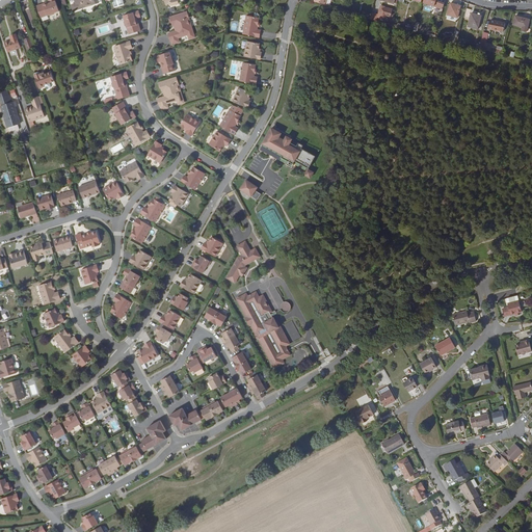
[(59,11),(54,0),(48,0),(50,3),(48,4),(48,3),(44,4),(36,6),(41,18),(49,16),(50,16),(53,15),(54,12),(59,11)]
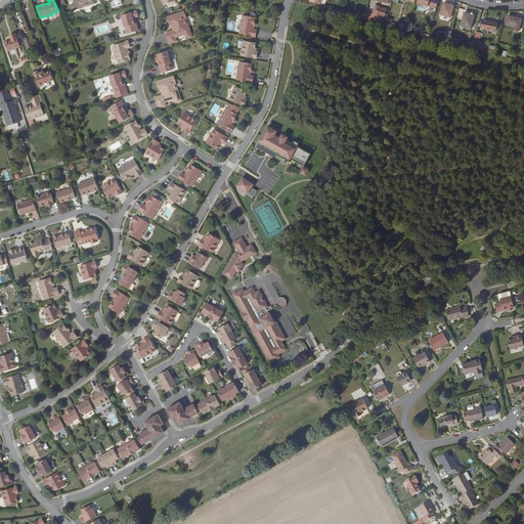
[(97,3),(95,0),(73,0),(75,4),(71,5),(72,11),(83,7),(83,6),(91,3),(91,5),(97,3)]
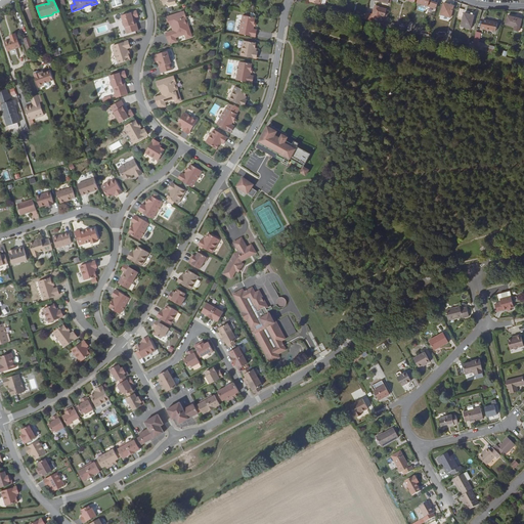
[(436,8),(438,2),(430,1),(430,0),(418,0),(418,2),(436,8)]
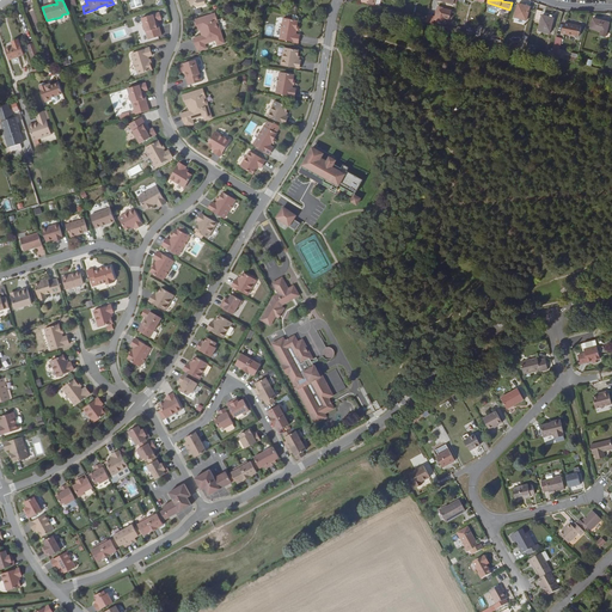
[(531,7),(518,4),(514,18),(526,22),(531,7)]
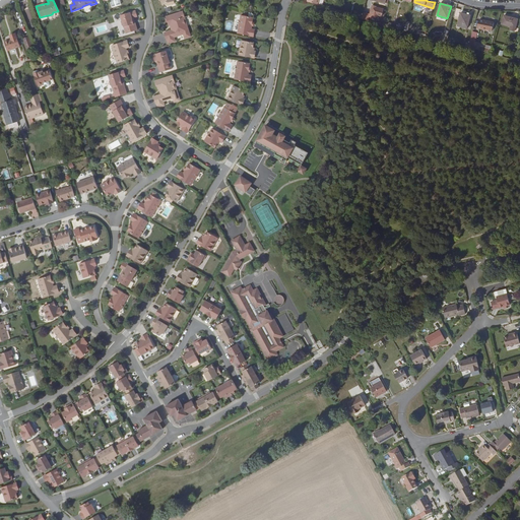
[(364,13),(362,19),(368,20),(369,18),(371,19),(376,20),(377,16),(381,17),(383,10),(377,9),(377,7),(371,6),(369,14),(364,13)]
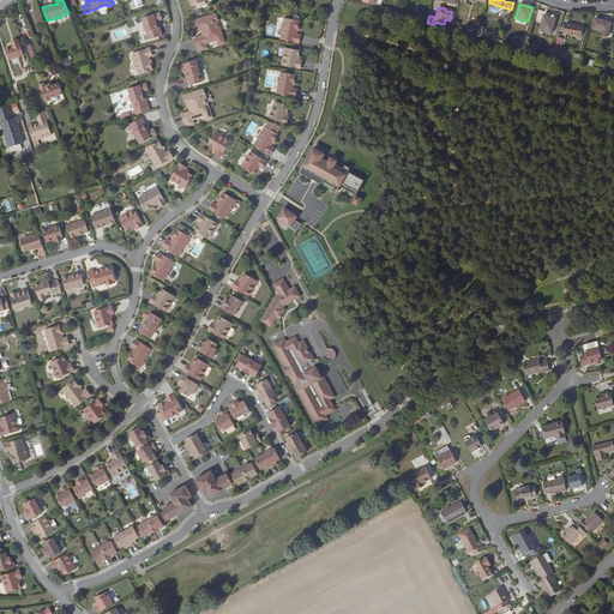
[(162,19),(160,13),(142,18),(144,24),(143,26),(144,30),(145,31),(149,40),(162,36),(160,28),(158,28),(157,23),(156,23),(156,22),(162,19)]
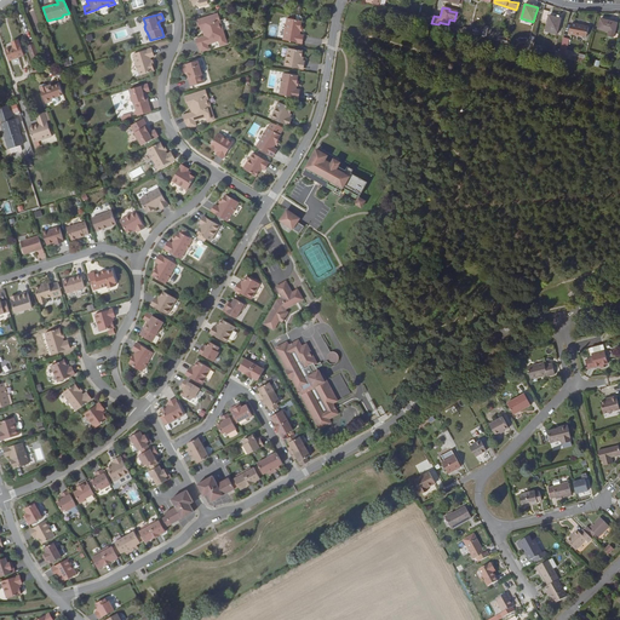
[(220,46),(227,44),(223,32),(222,32),(218,22),(219,21),(218,15),(197,21),(199,26),(200,26),(201,30),(205,29),(205,32),(204,33),(205,36),(196,39),(199,47),(201,52),(208,50),(207,45),(218,41),(220,46)]
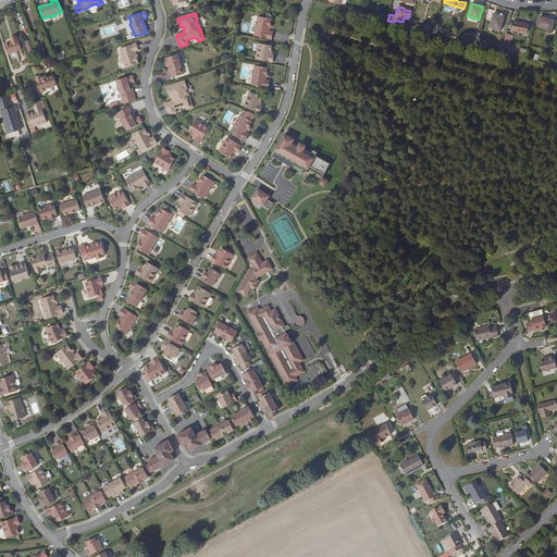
[(504,16),(493,14),(490,26),(500,29),(504,16)]
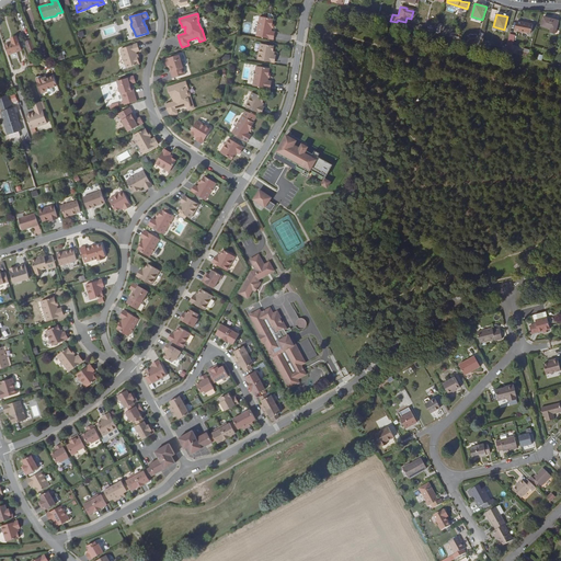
[(559,21),(544,16),(540,26),(550,29),(549,33),(556,34),(559,21)]
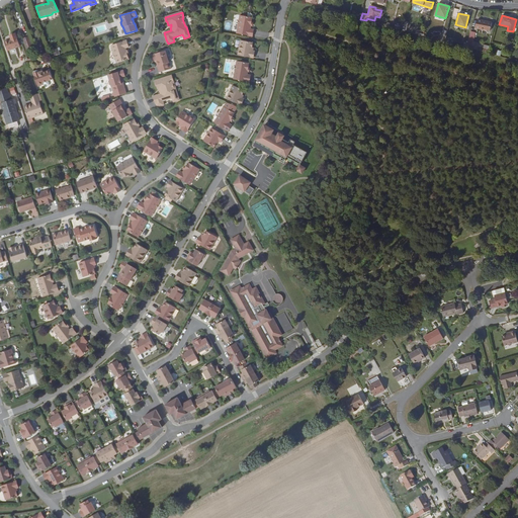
[(250,29),(251,26),(251,23),(252,17),(240,16),(240,19),(239,19),(238,25),(237,33),(253,36),(254,30),(250,29)]
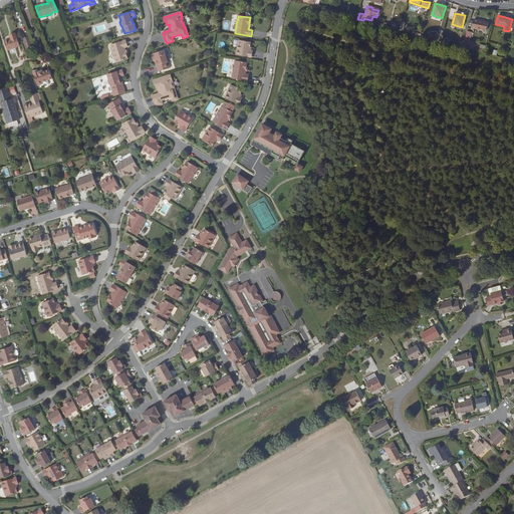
[(489,23),(473,19),(471,28),(486,32),(489,23)]
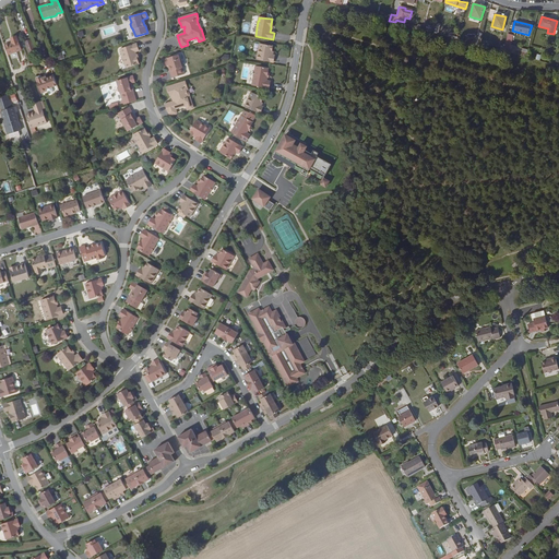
[(513,35),(508,34),(502,50),(508,52),(513,35)]
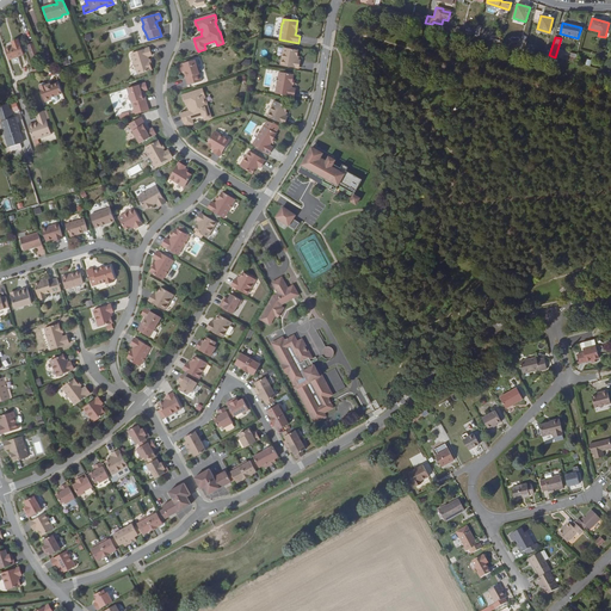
[(13,47),(8,48),(12,59),(24,55),(19,42),(12,44),(13,47)]
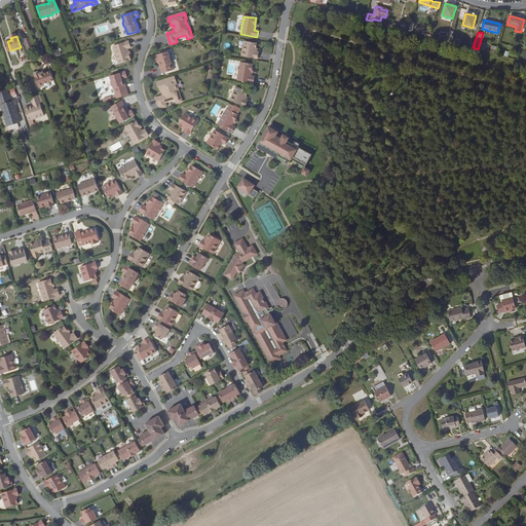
[(34,50),(29,37),(24,39),(28,52),(34,50)]
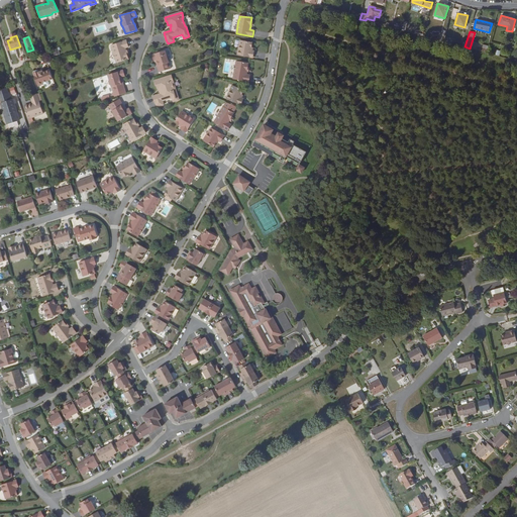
[(127,55),(126,52),(125,48),(128,46),(126,40),(111,45),(113,54),(115,59),(116,63),(128,60),(127,55)]
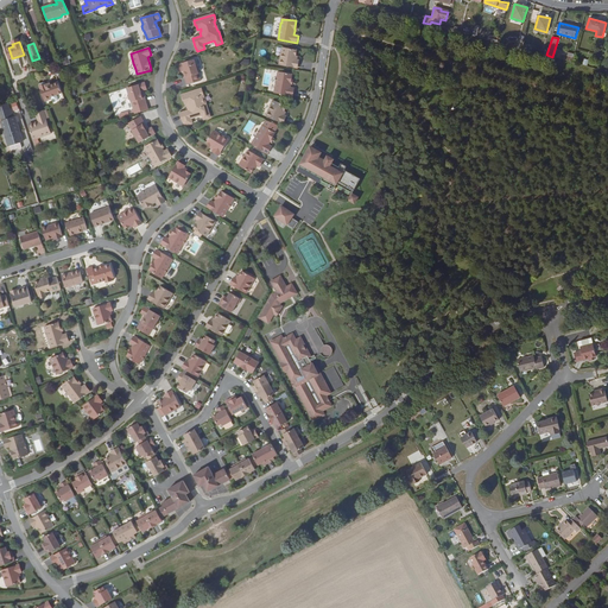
[(299,61),(297,61),(296,59),(296,56),(297,50),(283,48),(279,65),(297,68),(299,61)]
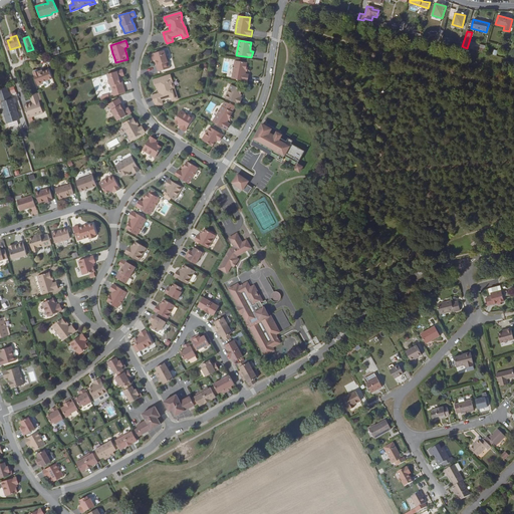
[(484,52),(485,45),(470,41),(469,48),(484,52)]
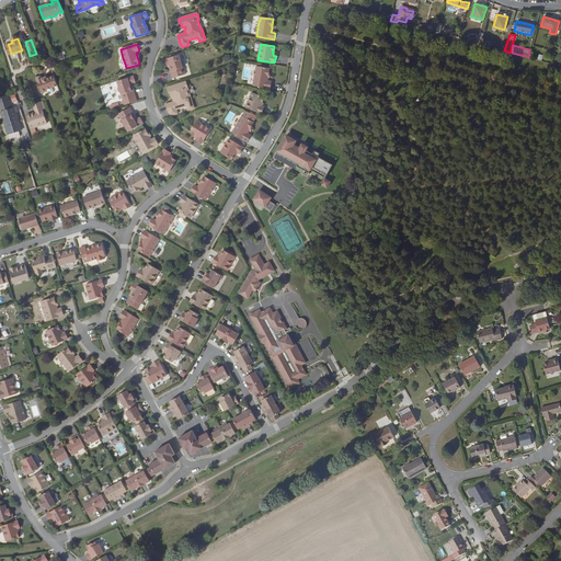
[(55,54),(57,59),(66,56),(65,50),(55,54)]
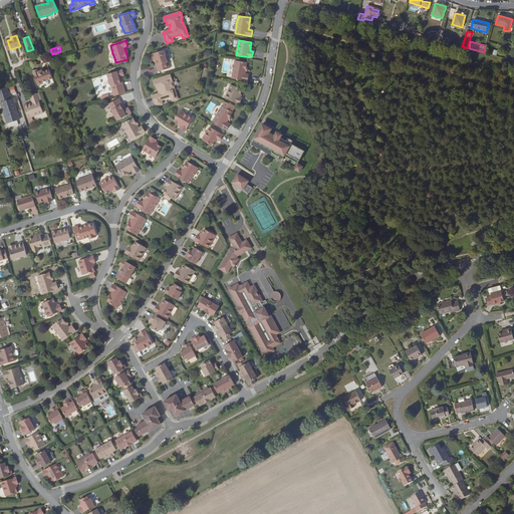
[(166,55),(164,50),(149,55),(151,61),(156,59),(157,60),(156,61),(157,65),(159,72),(170,68),(168,60),(168,59),(167,56),(166,55)]
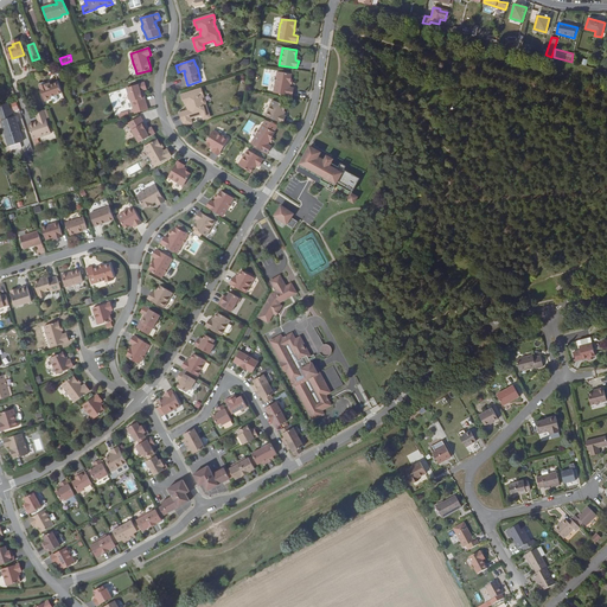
[(291,84),(291,81),(292,75),(278,71),(276,76),(275,83),(274,94),(292,96),(294,89),(289,88),(291,84)]
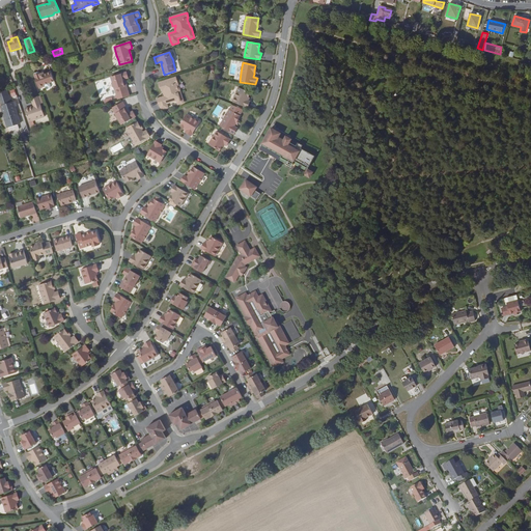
[(44,85),(54,82),(50,72),(44,75),(44,73),(39,75),(39,74),(35,75),(34,76),(35,79),(38,89),(45,87),(44,85)]
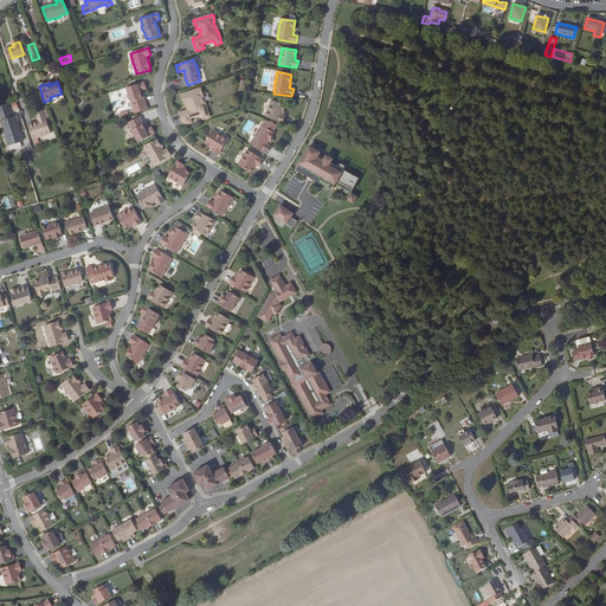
[(146,90),(144,82),(127,88),(128,94),(128,95),(129,100),(130,100),(133,109),(147,105),(143,97),(142,92),(140,94),(140,91),(146,90)]
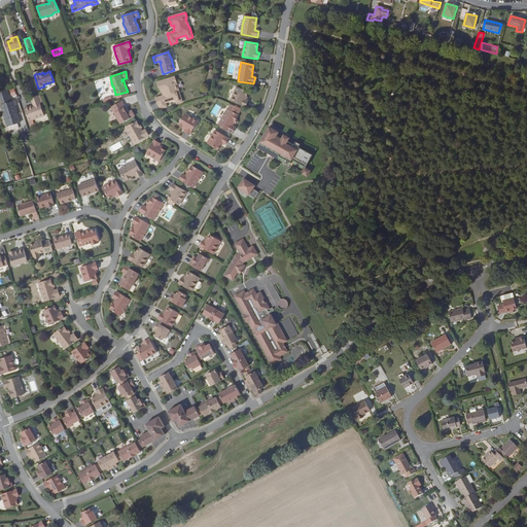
[(176,82),(174,77),(157,82),(159,86),(160,86),(161,91),(164,90),(164,92),(163,93),(164,96),(155,98),(159,105),(160,109),(167,107),(166,103),(175,100),(177,104),(182,102),(179,92),(177,92),(175,83),(176,82)]
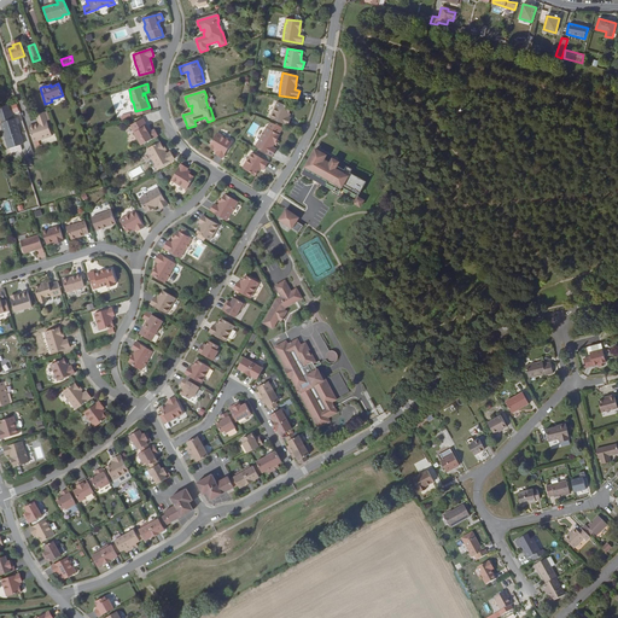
[(291,118),(289,117),(290,114),(289,114),(291,108),(278,103),(270,118),(287,126),(291,118)]
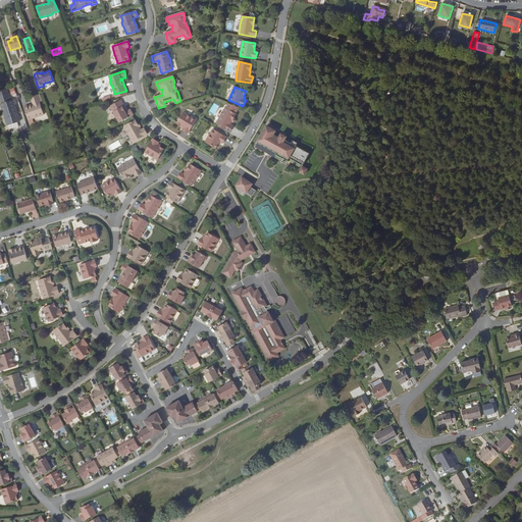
[(7,90),(0,91),(0,102),(1,104),(8,102),(12,101),(10,93),(8,94),(7,90)]
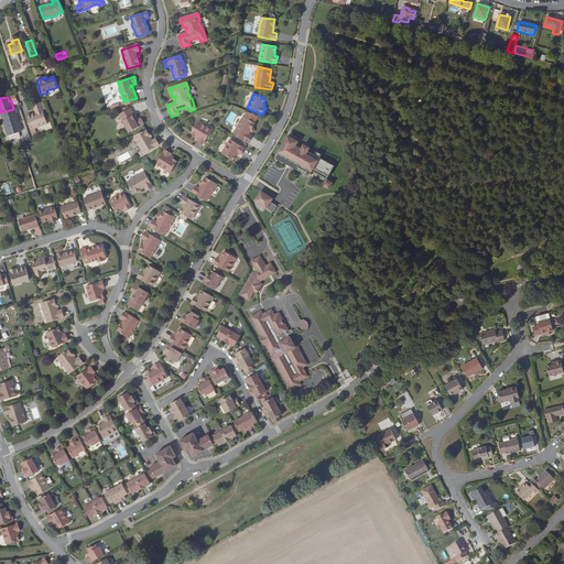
[(47,125),(43,111),(40,102),(32,106),(35,114),(25,116),(30,129),(33,128),(34,129),(47,125)]
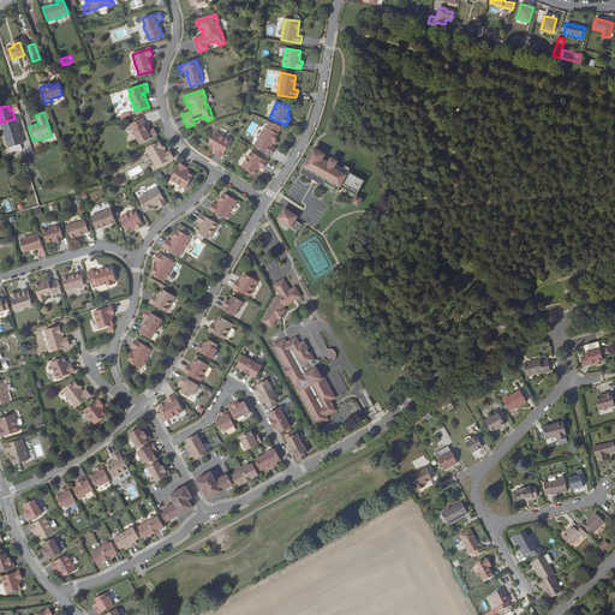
[(17,118),(15,119),(10,120),(12,129),(4,131),(9,149),(10,149),(21,145),(23,144),(16,124),(19,123),(17,118)]
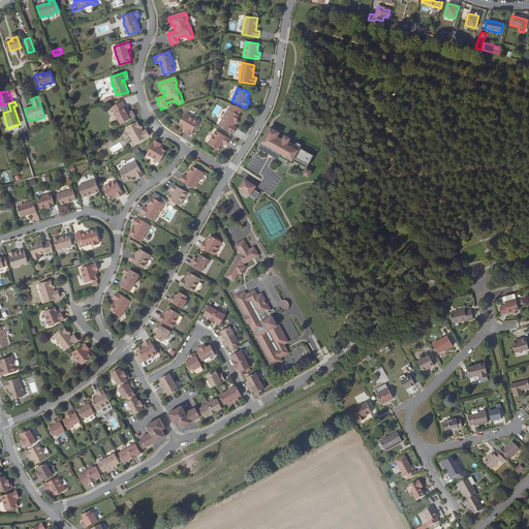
[(126,107),(122,101),(112,107),(116,115),(116,117),(117,120),(118,120),(121,124),(135,117),(132,111),(127,114),(126,113),(127,112),(125,109),(126,107)]
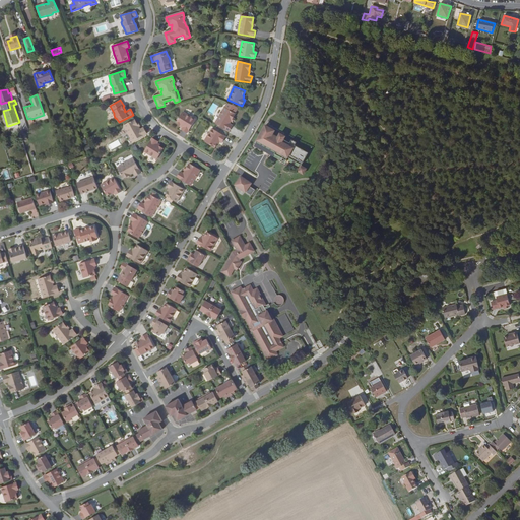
[(8,102),(1,104),(3,111),(10,109),(8,102)]
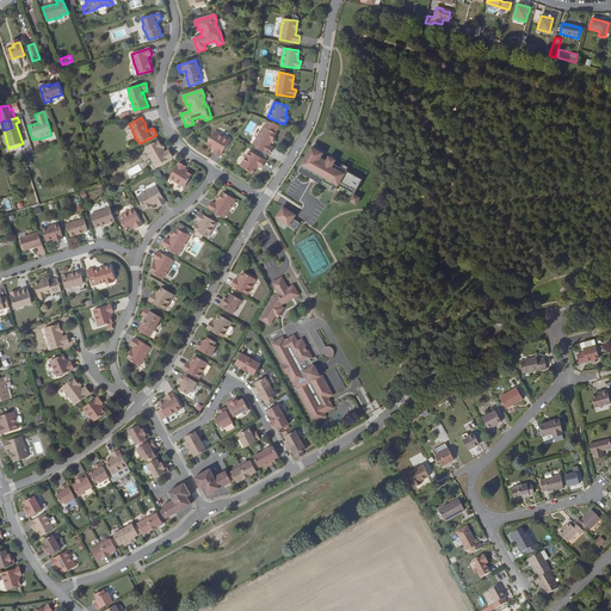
[(276,133),(279,127),(267,122),(261,130),(258,135),(258,136),(253,144),(269,155),(273,148),(270,146),(272,142),(275,139),(277,134),(276,133)]
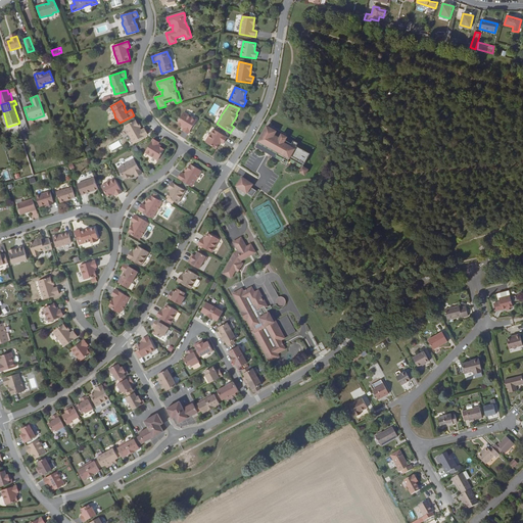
[(182,126),(181,127),(184,128),(184,129),(183,131),(188,134),(196,121),(184,112),(177,123),(182,126)]
